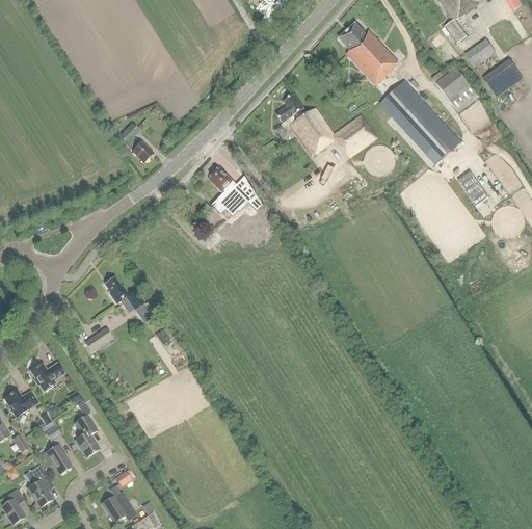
[(440,0),(452,17),(453,19),(454,18),(480,0),(440,0)]
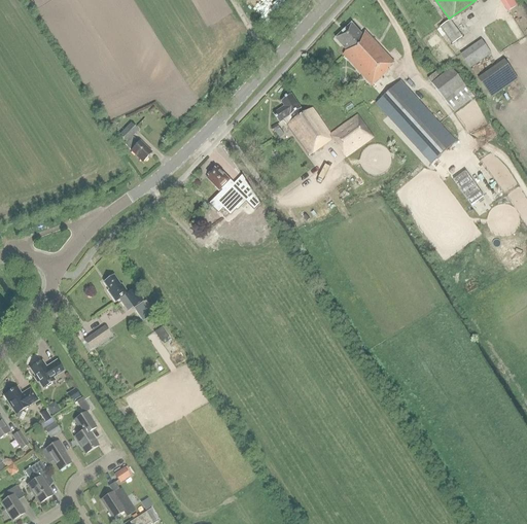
[(500,0),(504,8),(516,3),(515,0),(500,0)]
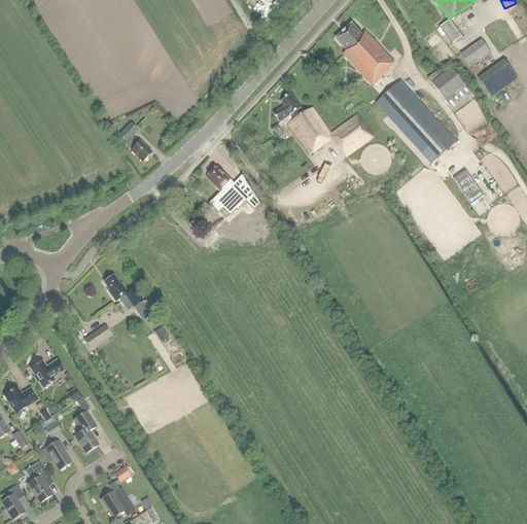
[(352,21),(335,36),(346,48),(343,51),(372,83),(389,67),(388,66),(394,61),(364,29),(361,32),(352,21)]
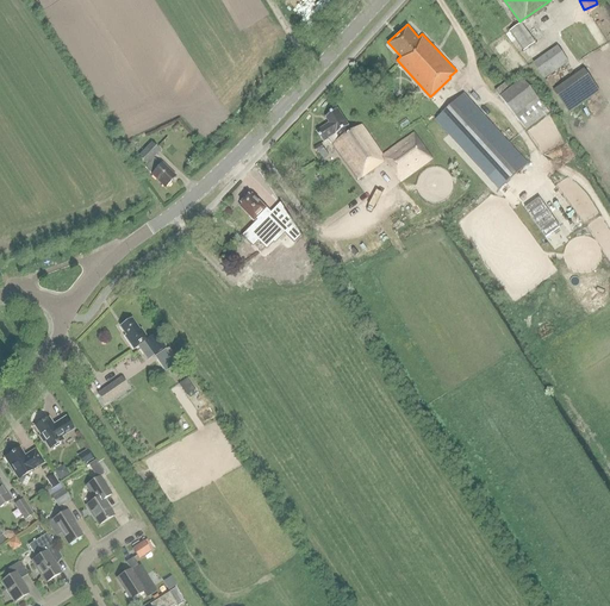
[(526,27),(515,36),(524,48),(535,41),(526,27)]
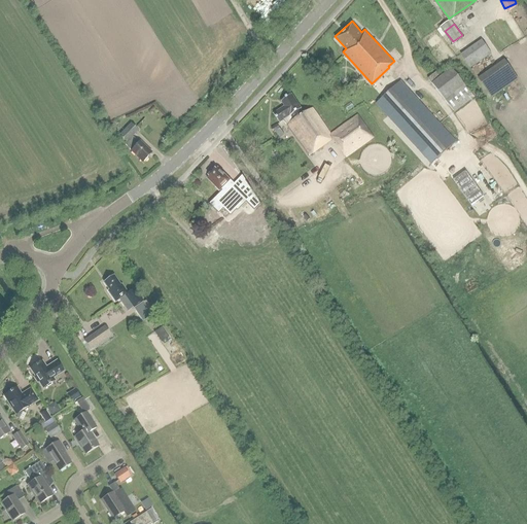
[(460,54),(470,67),(490,53),(480,39),(460,54)]
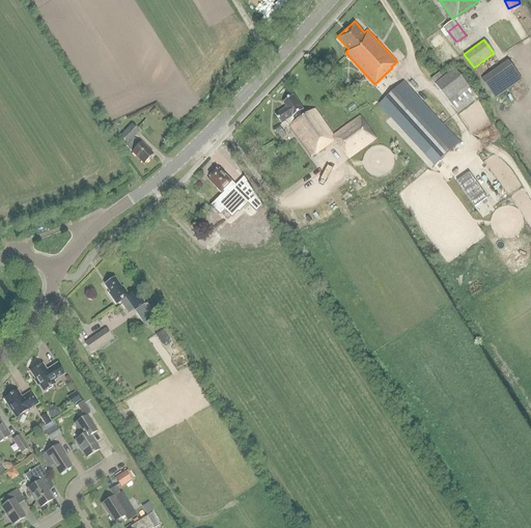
[(481,78),(496,96),(521,77),(507,58),(481,78)]
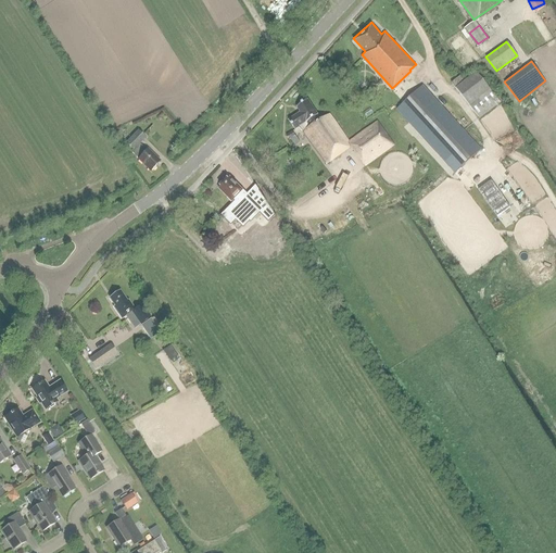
[(459,74),(451,80),(480,116),(500,100),(476,71),(464,79),(459,74)]
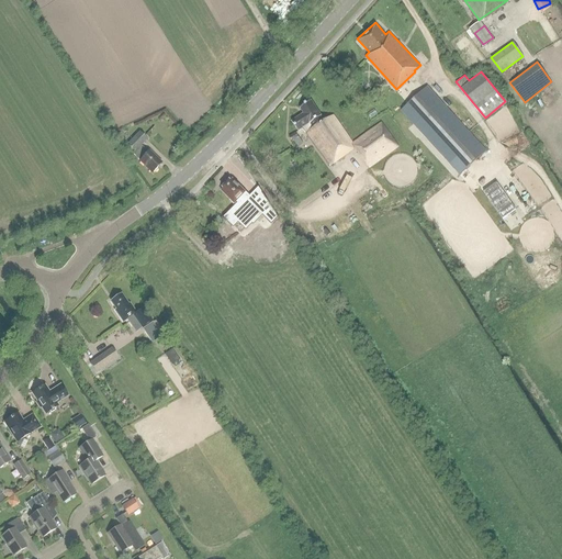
[(426,84),(401,108),(460,172),(486,148),(426,84)]
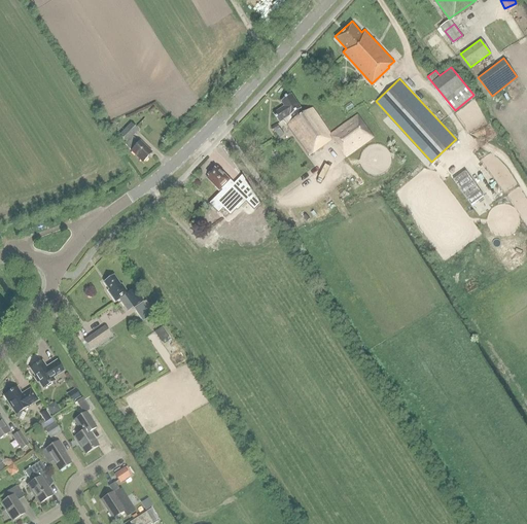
[(284,117),(309,153),(334,137),(346,154),(373,136),(357,113),(330,132),(313,105),(305,111),(291,92),(282,99),(284,103),(273,110),(280,120),(284,117)]
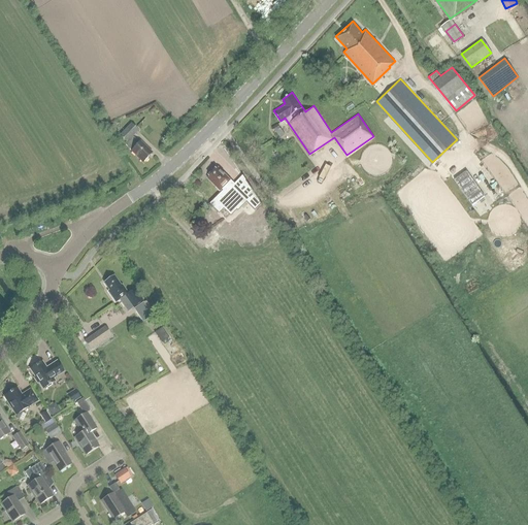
[(119,128),(113,122),(109,125),(114,131),(119,128)]
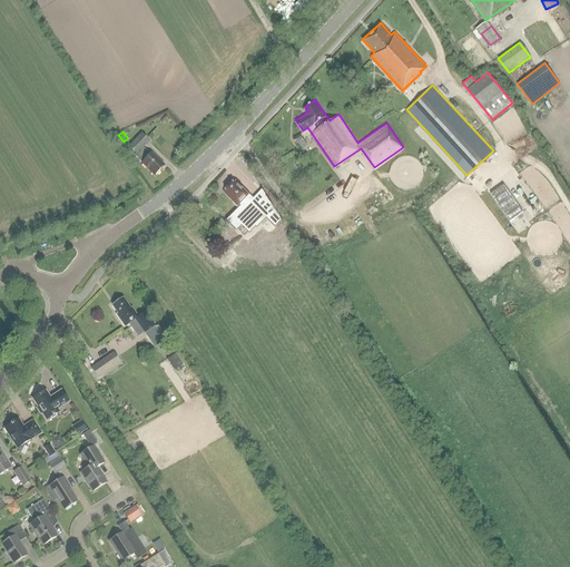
[(134,153),(154,173),(164,163),(151,150),(149,152),(143,145),(149,138),(141,132),(129,144),(136,152),(134,153)]
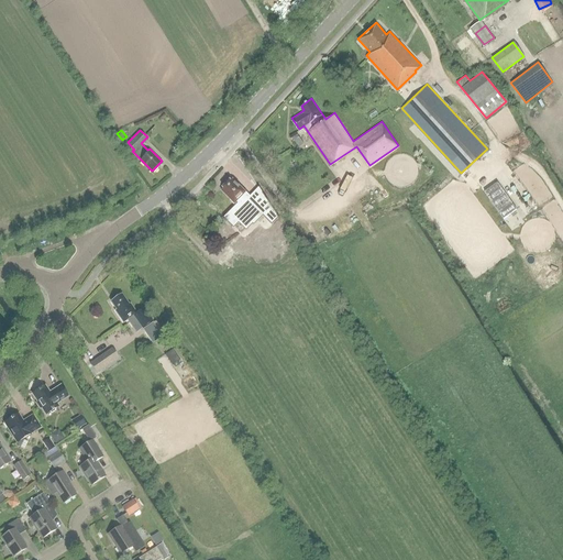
[(305,142),(297,131),(291,134),(295,140),(296,139),(300,145),(305,142)]
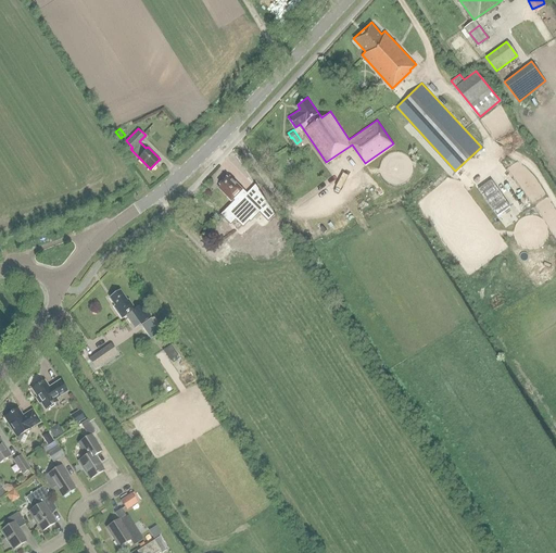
[(504,163),(497,167),(510,189),(517,185),(504,163)]
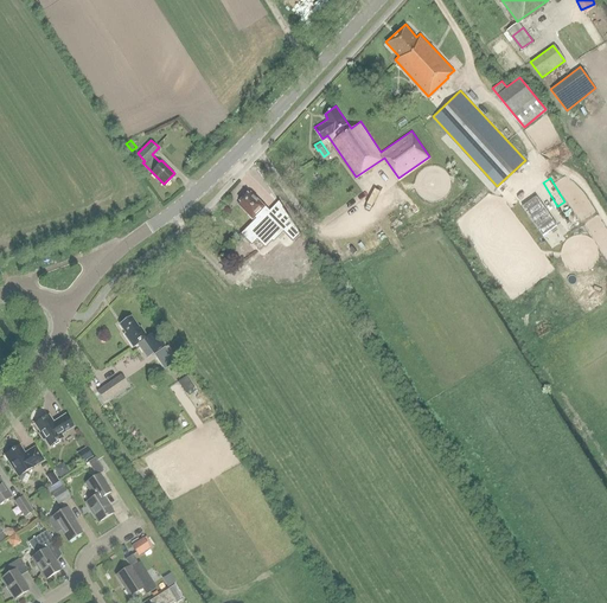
[(241,200),(240,201),(249,212),(248,213),(251,217),(254,215),(256,217),(241,231),(250,241),(257,233),(266,242),(273,235),(274,236),(281,228),(283,230),(293,239),(300,232),(301,235),(302,233),(279,199),(279,200),(280,203),(272,211),(269,209),(264,204),(263,205),(250,191),(248,193),(247,194),(244,197),(243,196),(240,199),(241,200)]
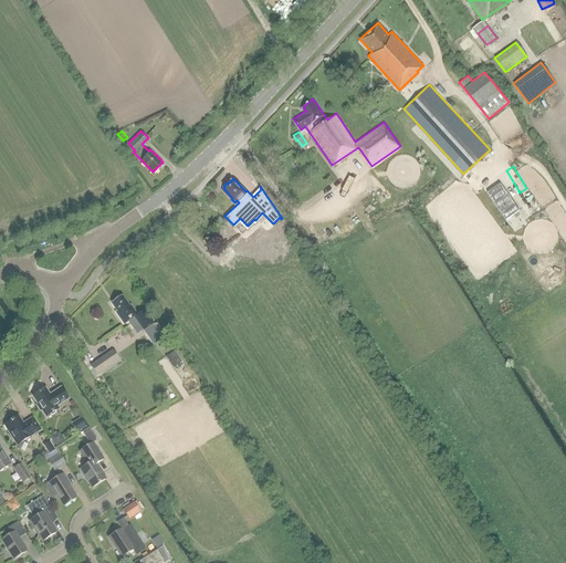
[(144,327),(153,321),(144,309),(137,313),(130,303),(129,304),(122,294),(112,302),(116,309),(115,311),(123,323),(127,320),(132,327),(138,323),(142,329),(144,327)]
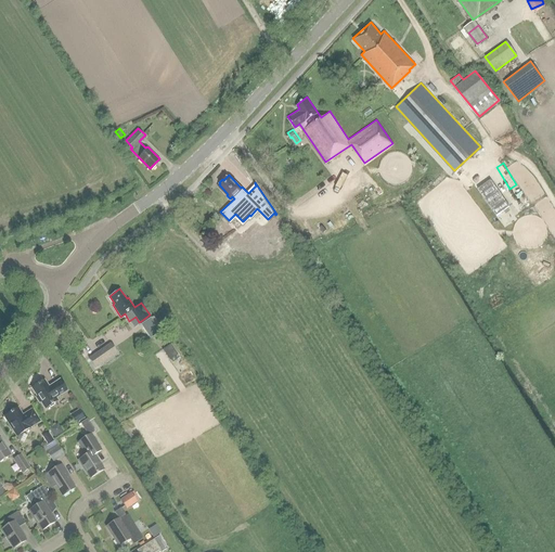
[(116,350),(110,341),(88,356),(95,366),(116,350)]
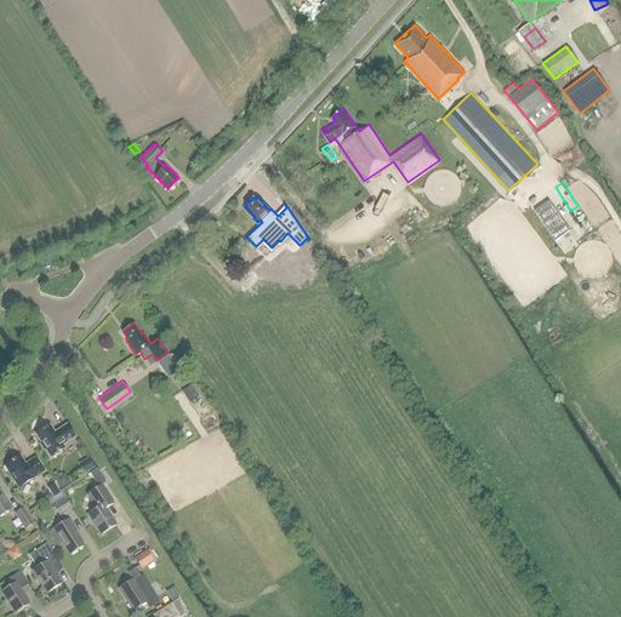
[(198,395),(189,382),(181,388),(189,400),(198,395)]
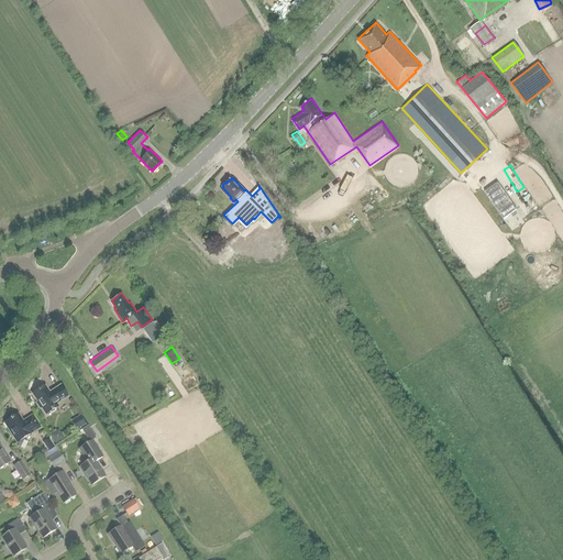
[(41,405),(45,412),(58,404),(56,401),(67,394),(61,383),(52,388),(53,390),(51,392),(45,383),(32,392),(37,399),(36,401),(40,406),(41,405)]
